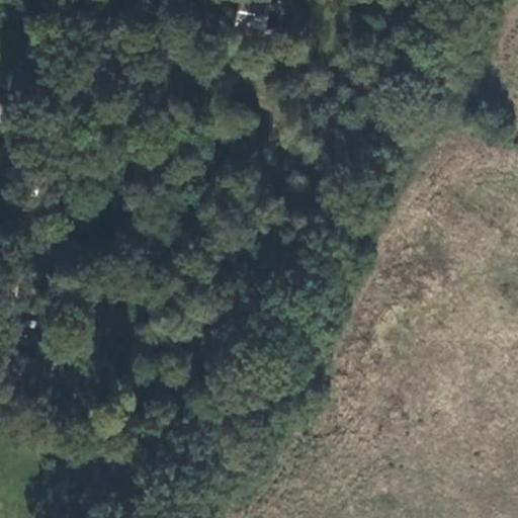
[(239,0),(236,25),(263,29),(267,4),(243,0),(239,0)]
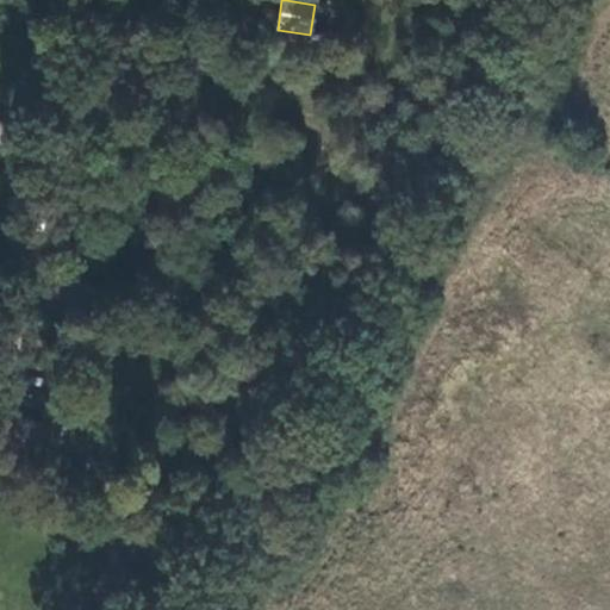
[(8,433),(45,443),(50,428),(13,417),(8,433)]
